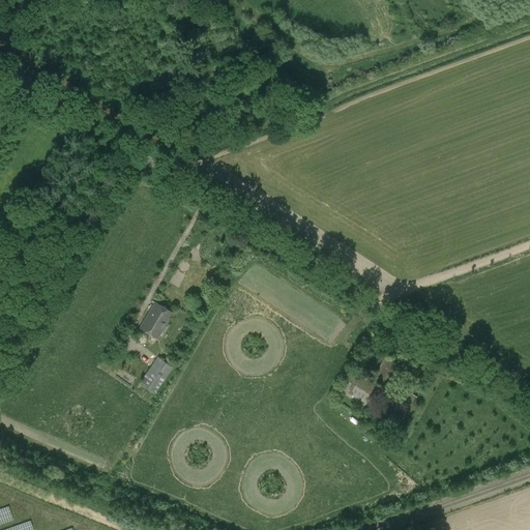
[(155,302),(140,329),(157,340),(173,313),(155,302)]
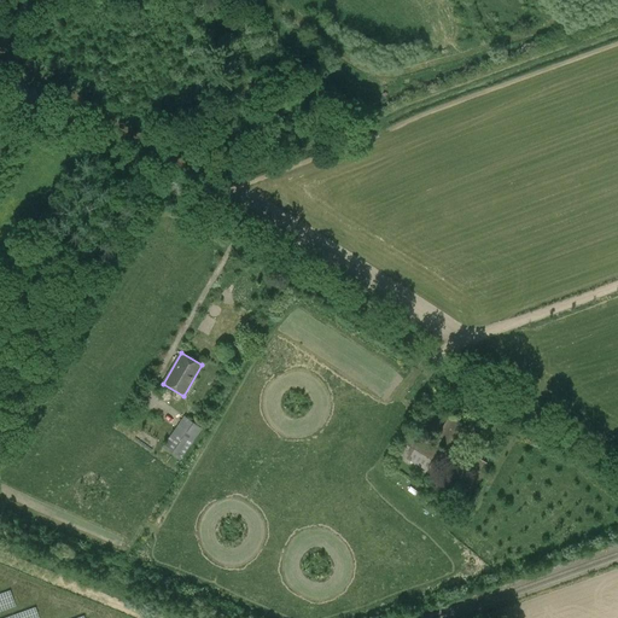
[(180,459),(202,429),(185,417),(163,447),(180,459)]
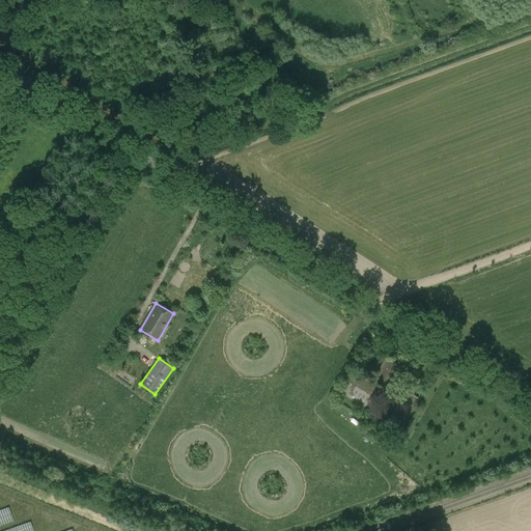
[(387,358),(376,375),(374,374),(370,381),(378,385),(381,380),(390,386),(401,367),(387,358)]
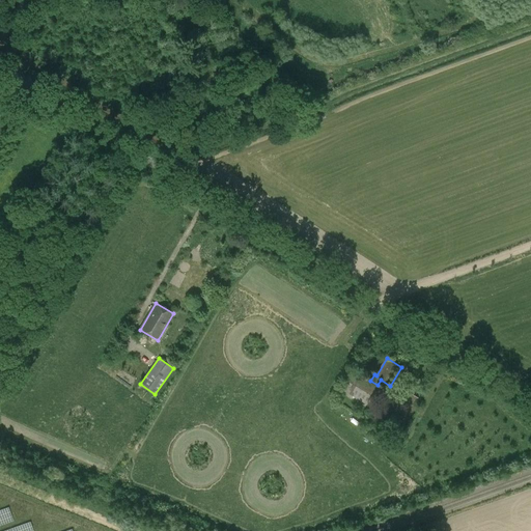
[(341,389),(366,404),(378,387),(353,371),(341,389)]
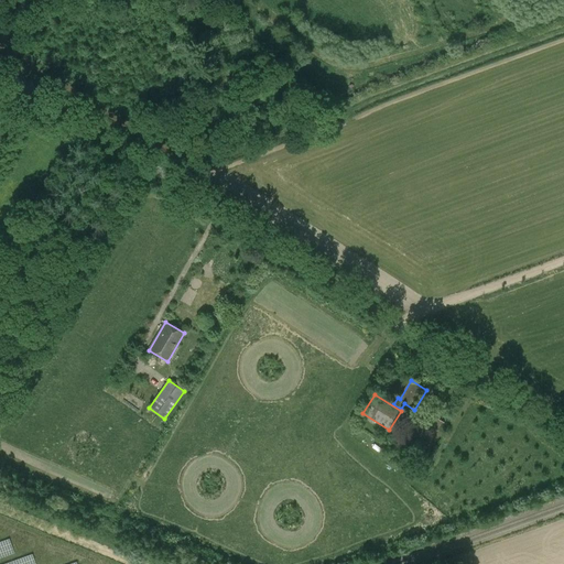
[(432,449),(446,424),(432,415),(418,442),(432,449)]
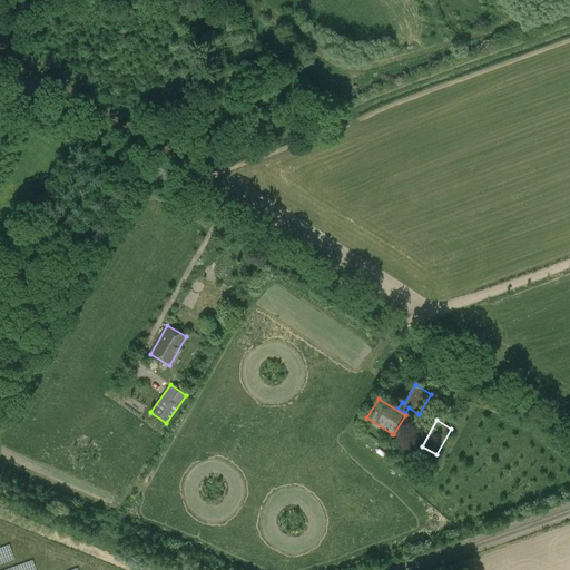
All buildings are outlined.
